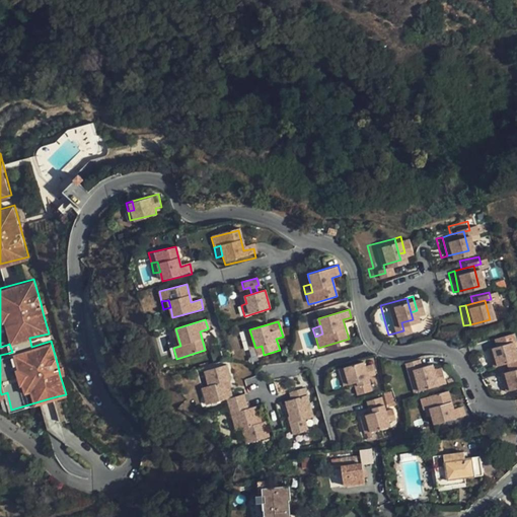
[(507,334),(488,339),(490,346),(506,343),(509,342),(507,334)]
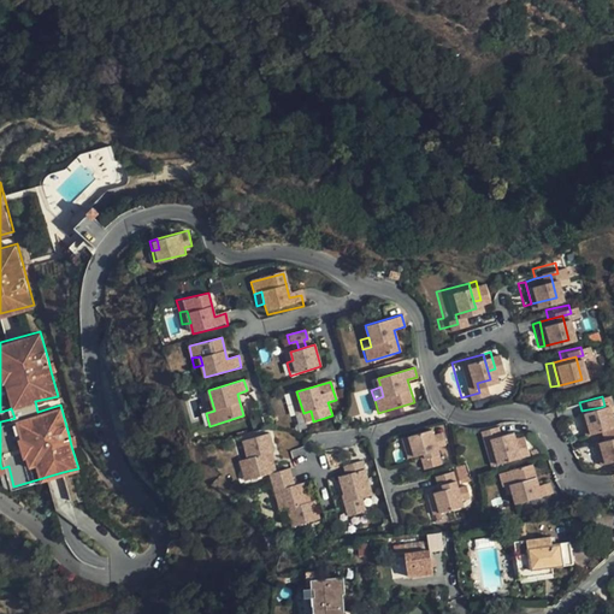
[(212,402),(204,405),(206,413),(214,411),(212,402)]
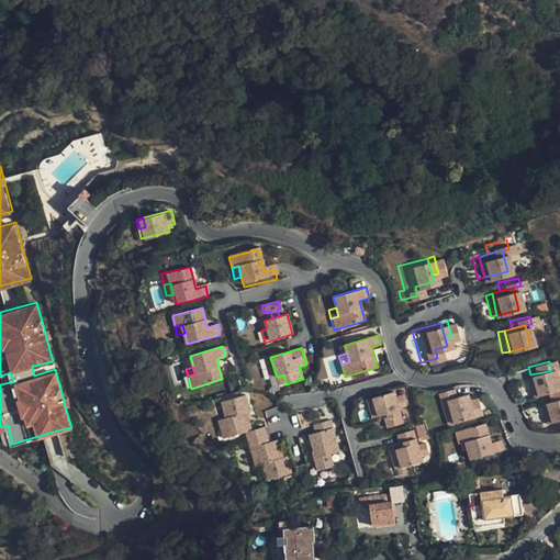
[(530,374),(522,377),(524,385),(530,383),(534,395),(542,393),(552,390),(548,371),(530,374)]
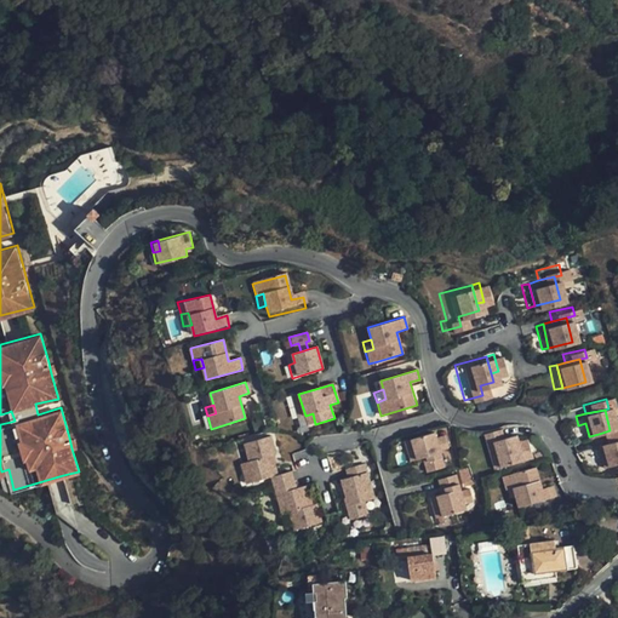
[(313,413),(305,416),(308,427),(315,424),(313,413)]
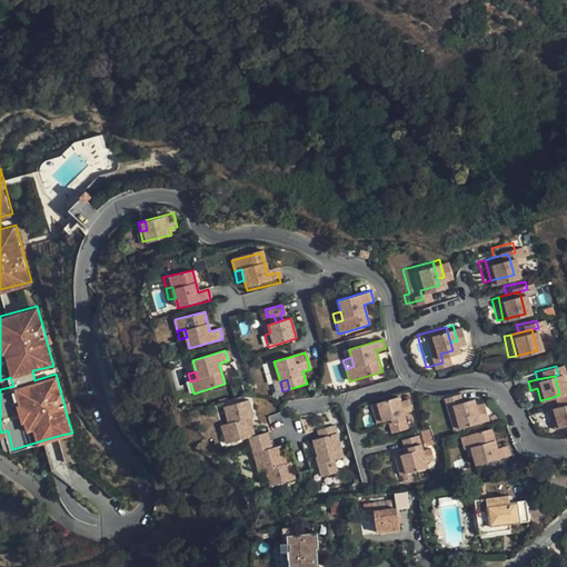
[(534,401),(540,400),(537,388),(530,390),(534,401)]
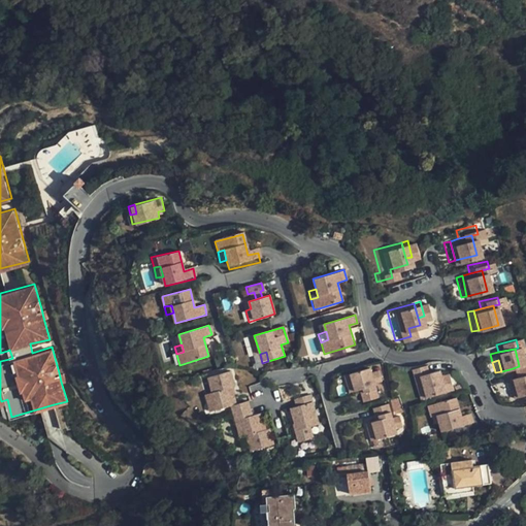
[(419,361),(403,365),(405,374),(413,372),(418,394),(438,389),(434,372),(432,365),(421,368),(419,361)]
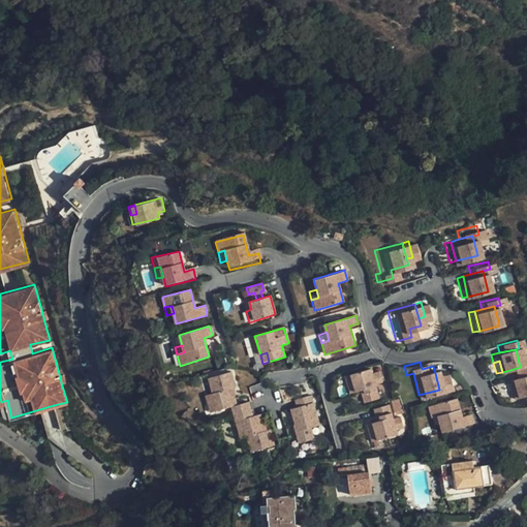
[(526,366),(520,367),(510,370),(513,376),(526,372),(526,366)]
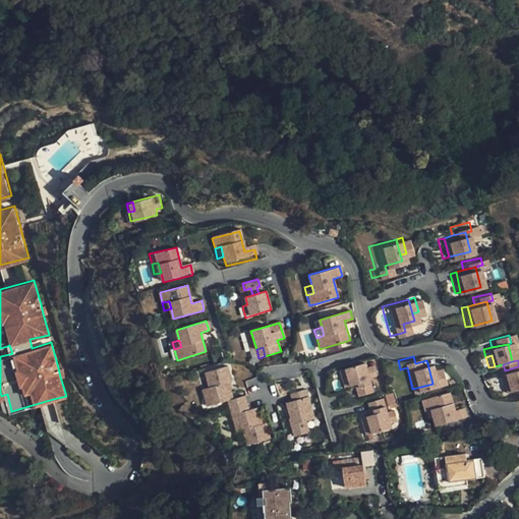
[(364,363),(345,368),(348,379),(342,380),(344,388),(354,385),(358,396),(372,392),(369,380),(377,378),(373,366),(366,368),(364,363)]
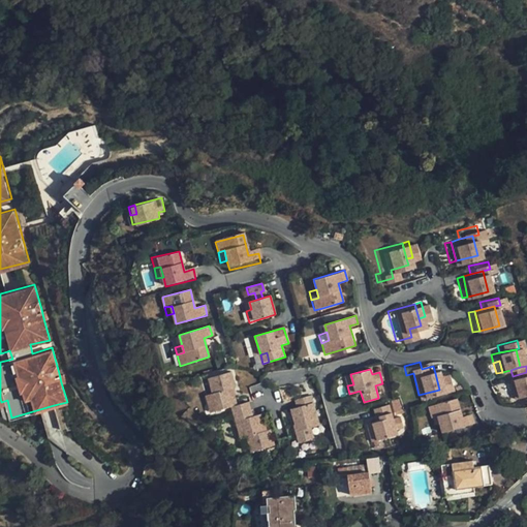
[(443,371),(435,373),(439,390),(447,388),(443,371)]
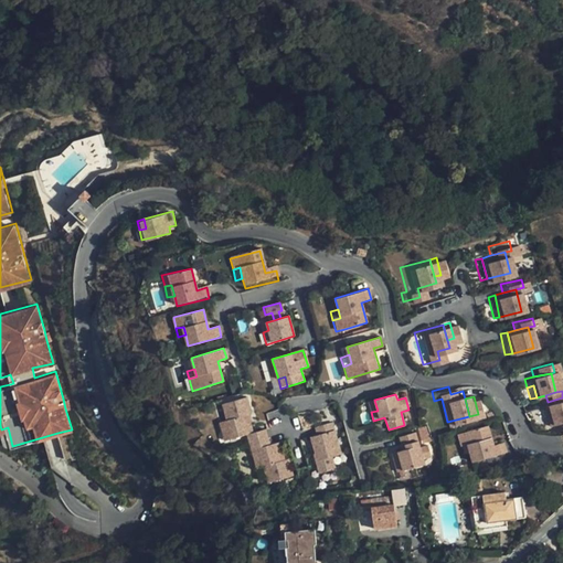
[(246,397),(222,405),(227,423),(233,439),(244,436),(247,446),(250,455),(258,453),(263,468),(268,485),(295,476),(289,459),(285,461),(279,443),(269,446),(268,439),(265,429),(253,434),(247,416),(252,415),(246,397)]
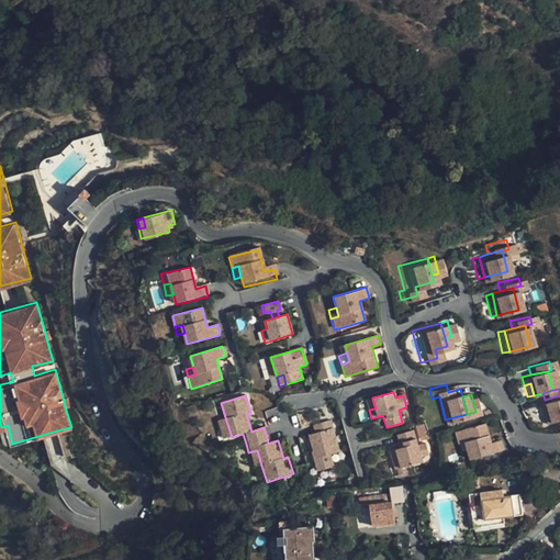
[(559,395),(545,400),(535,402),(537,412),(544,410),(547,423),(559,418),(559,395)]
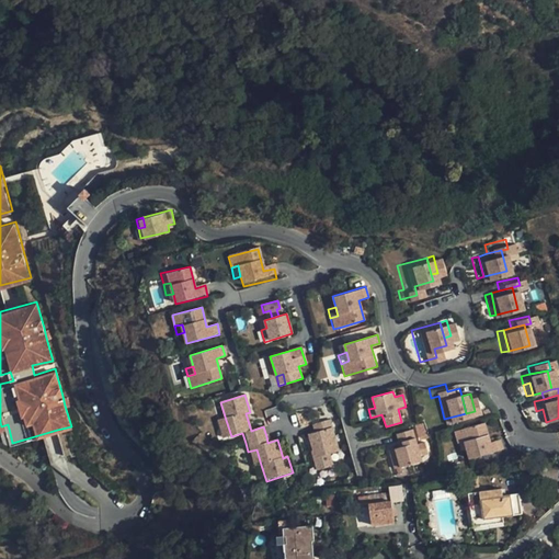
[(438,396),(431,398),(436,421),(444,419),(438,396)]
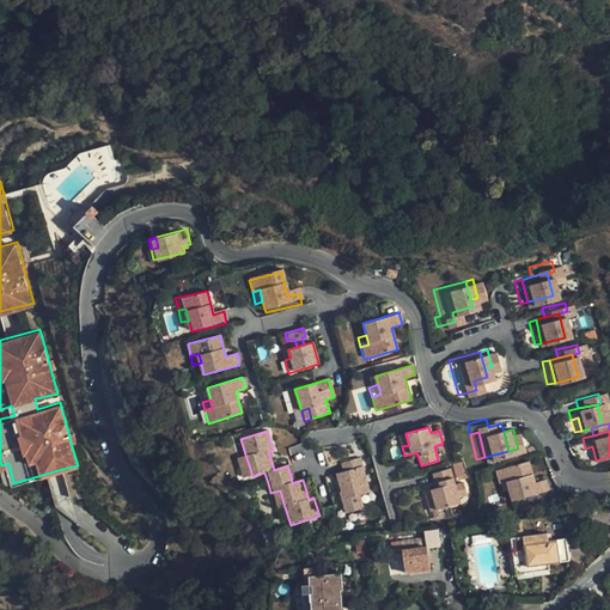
[(406,433),(398,435),(402,446),(409,445),(406,433)]
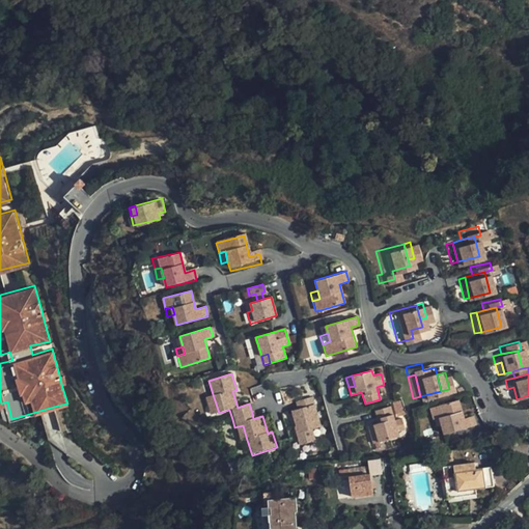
[(513,387),(507,389),(510,400),(517,399),(513,387)]
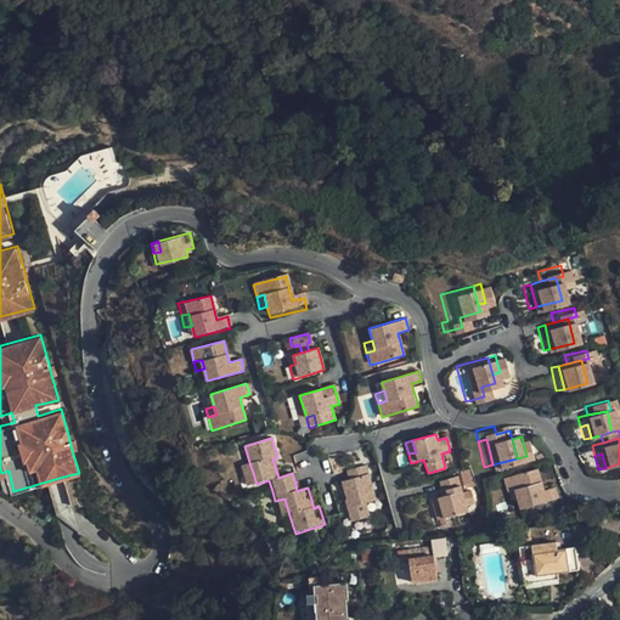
[(365,465),(345,469),(349,480),(353,497),(345,500),(344,500),(349,520),(366,517),(364,505),(375,501),(365,465)]
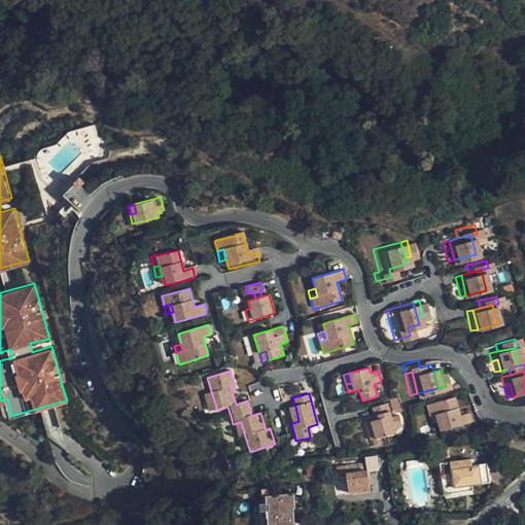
[(448,393),(424,400),(429,419),(432,428),(464,419),(462,410),(453,413),(448,393)]
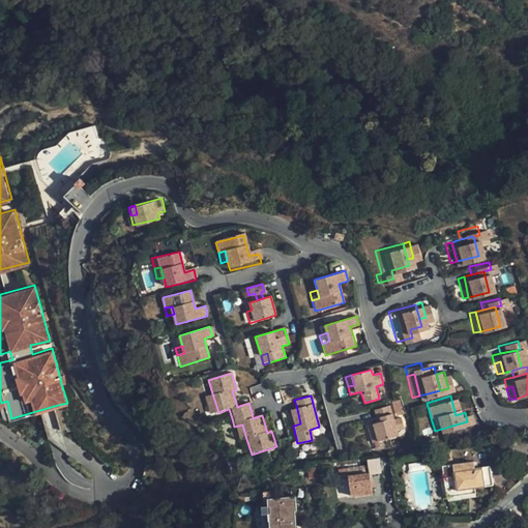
[(213,397),(207,398),(211,414),(218,412),(213,397)]
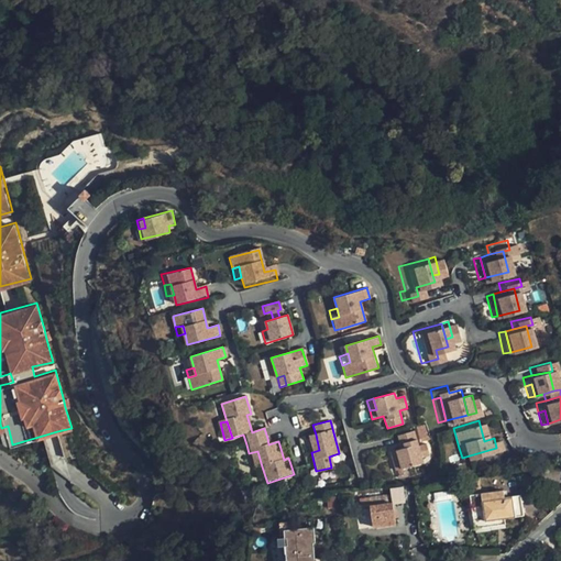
[(1,428),(0,424),(0,429),(1,436),(10,435),(8,426),(1,428)]
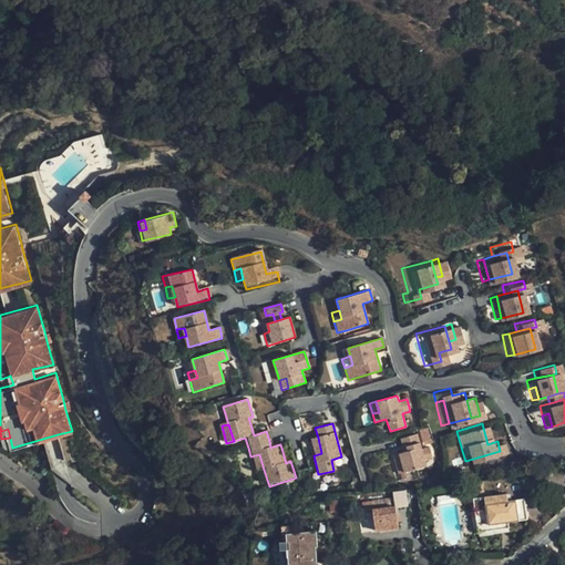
[(72,431),(58,434),(64,460),(79,456),(72,431)]
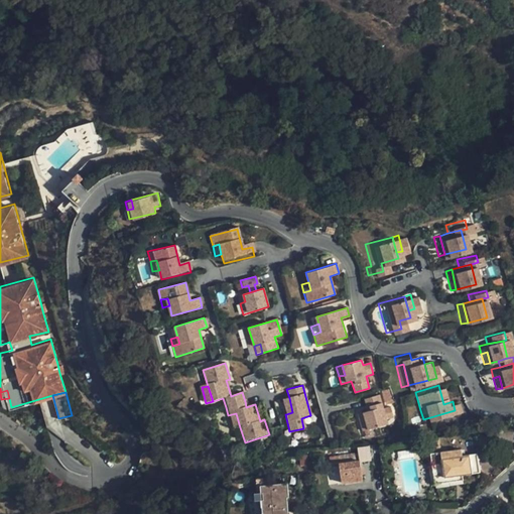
[(415,392),(408,394),(414,412),(420,410),(415,392)]
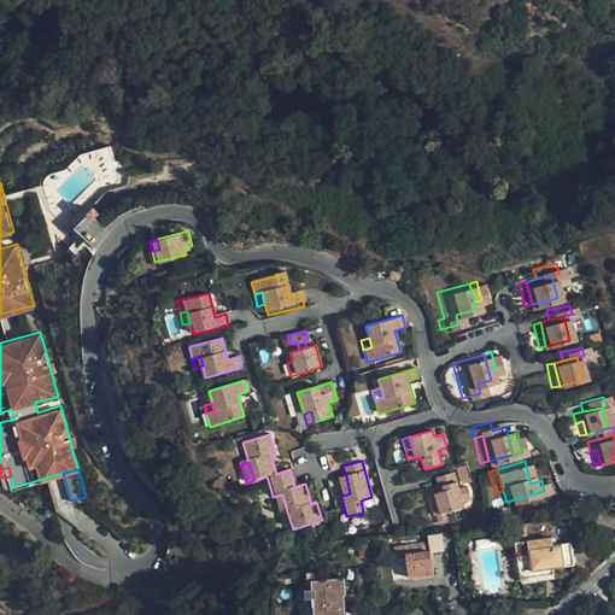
[(454,472),(435,476),(439,491),(427,495),(429,504),(438,502),(440,514),(463,508),(461,501),(469,499),(466,484),(457,486),(454,472)]
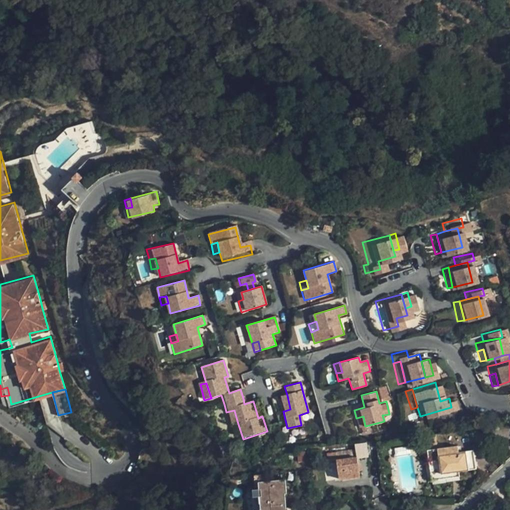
[(287,395),(281,397),(284,411),(290,409),(287,395)]
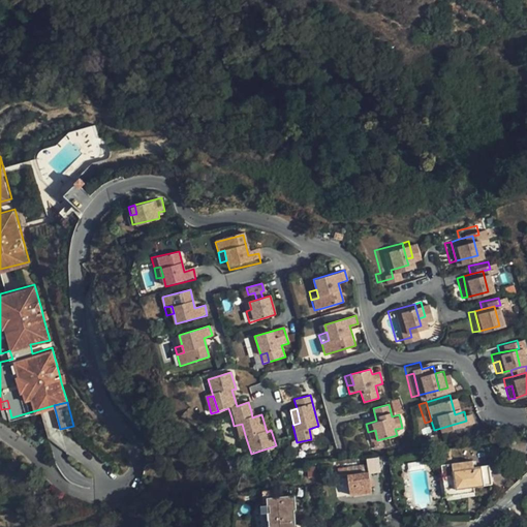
[(242,424),(234,426),(239,440),(246,438),(242,424)]
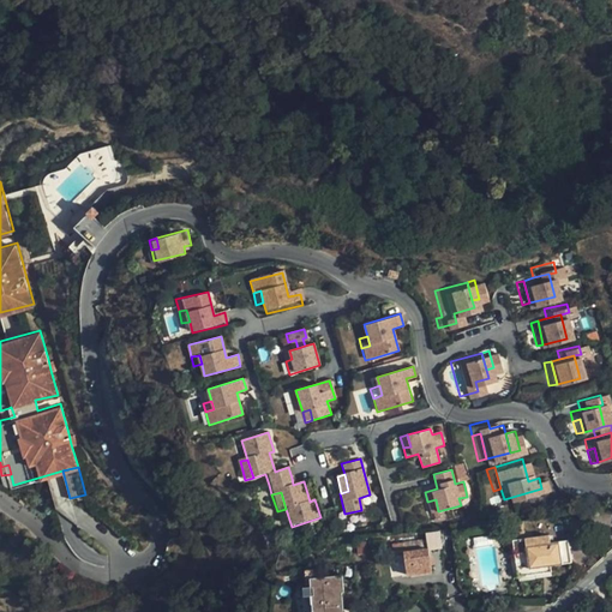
[(436,499),(427,502),(431,514),(438,511),(436,499)]
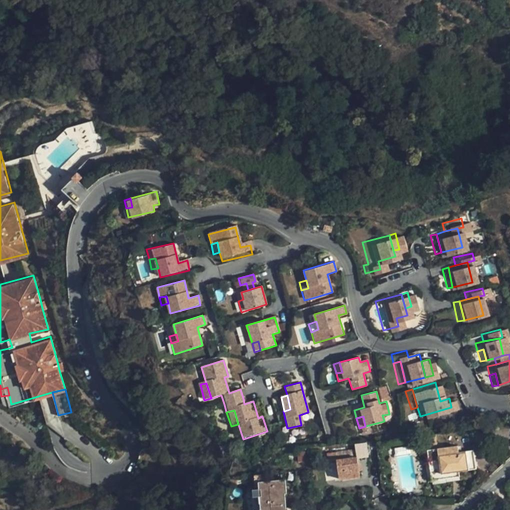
[(355,440),(356,455),(367,454),(367,439),(355,440)]
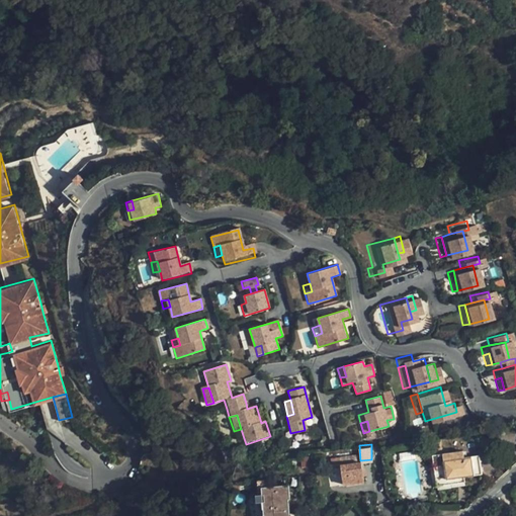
[(443,461),(438,462),(439,476),(463,473),(480,470),(478,451),(462,453),(461,448),(441,450),(443,461)]
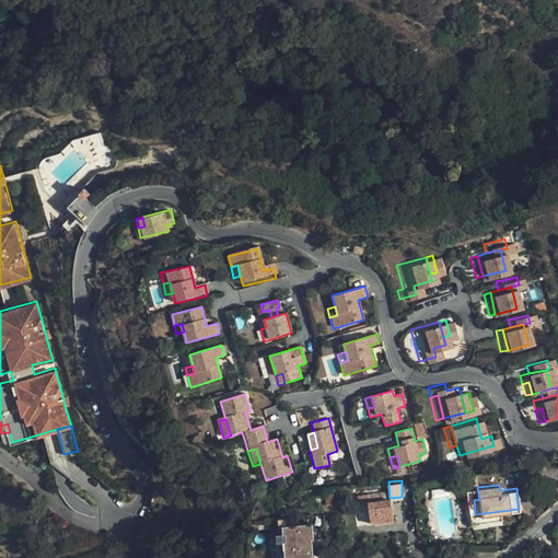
[(390,512),(387,498),(367,500),(365,493),(349,495),(349,499),(353,523),(356,523),(370,521),(370,522),(391,520),(390,512)]
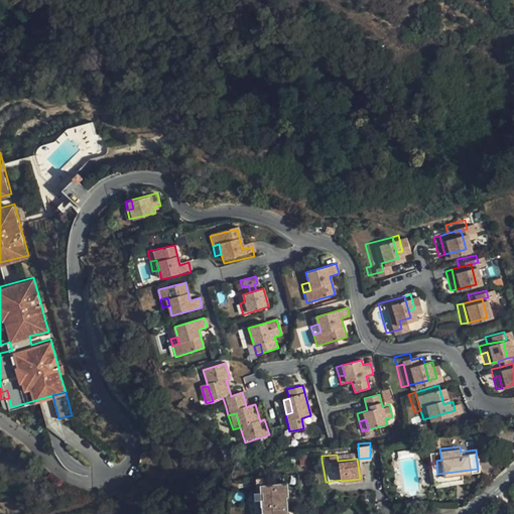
[(437,474),(436,461),(431,461),(433,480),(463,476),(462,471),(437,474)]
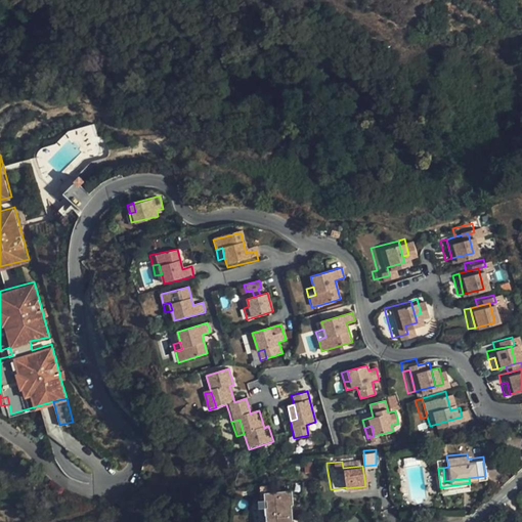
[(294,497),(296,497),(295,482),(268,483),(268,495),(269,521),(297,521),(296,509),(294,509),(294,497)]
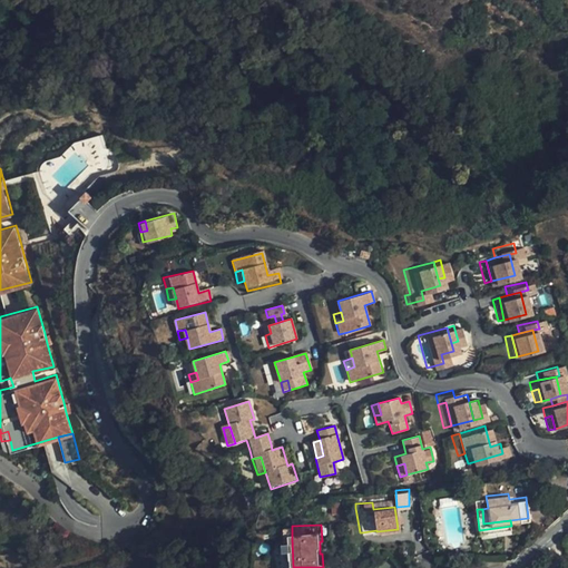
[(293,567),(292,539),(292,526),(287,526),(287,535),(284,535),(284,545),(289,545),(289,557),(284,557),(284,567),(290,567),(289,567),(293,567)]
